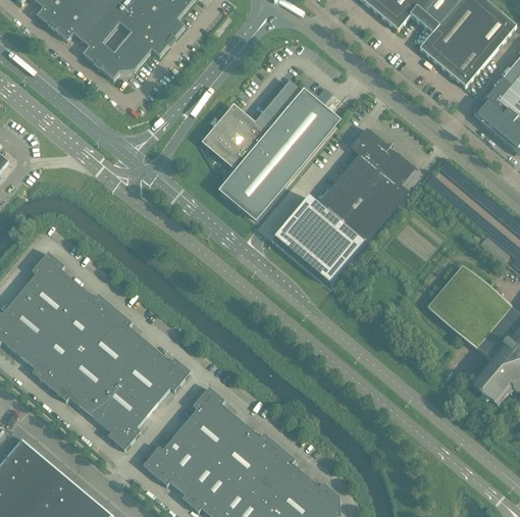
[(17,0),(19,2),(21,0),(33,0),(42,7),(35,15),(47,26),(50,24),(54,28),(53,31),(65,41),(71,33),(88,46),(82,53),(93,63),(96,63),(100,66),(99,68),(111,80),(118,71),(133,70),(150,49),(158,55),(168,43),(167,41),(170,37),(173,37),(184,24),(175,18),(192,0),(17,0)]
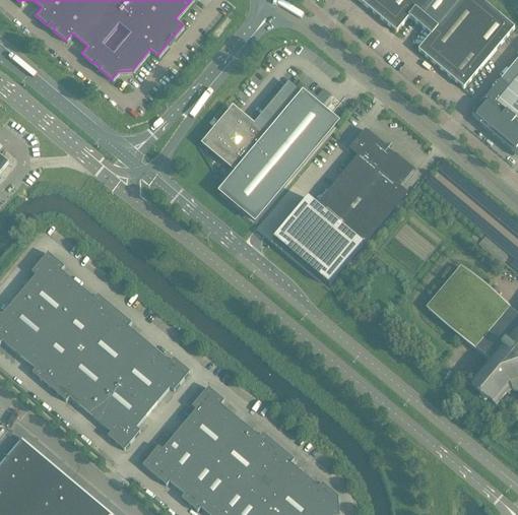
[(513,25),(482,0),(360,0),(394,29),(407,14),(429,33),(416,47),(462,85),(513,25)]
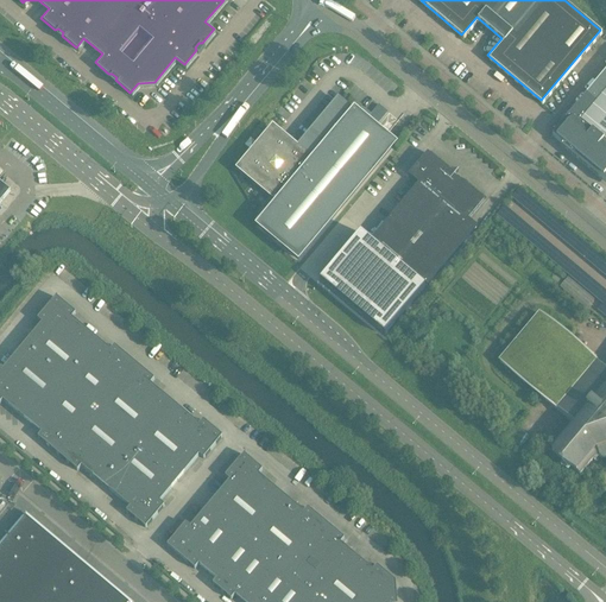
[(605,63),(585,89),(595,99),(605,88),(605,63)]
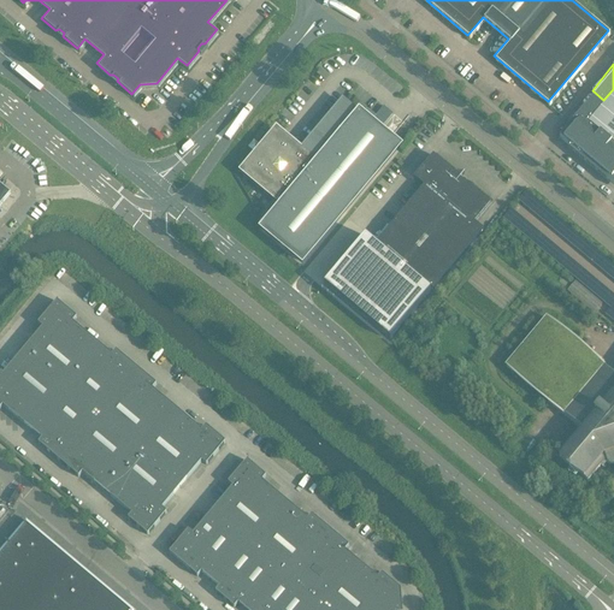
[(613,89),(603,100),(592,90),(558,132),(567,141),(566,144),(613,183),(613,182),(613,89)]
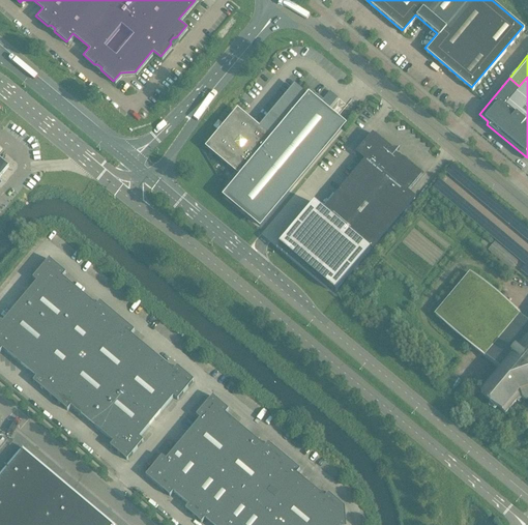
[(258,222),(342,122),(306,94),(306,95),(293,84),(261,122),(262,123),(259,127),(236,108),(223,124),(221,122),(217,126),(220,127),(206,144),(236,169),(236,168),(241,172),(224,193),(258,222)]
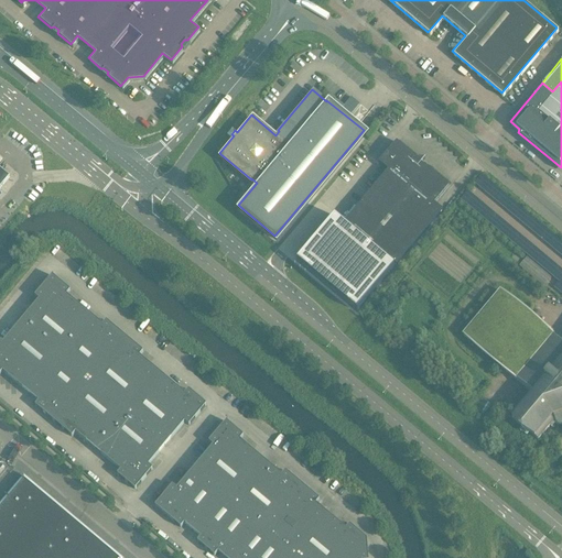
[(332,211),(294,256),(355,307),(393,262),(440,206),(432,199),(446,182),(422,161),(422,162),(419,160),(423,154),(415,155),(395,138),(377,159),(379,161),(386,166),(342,219),(332,211)]
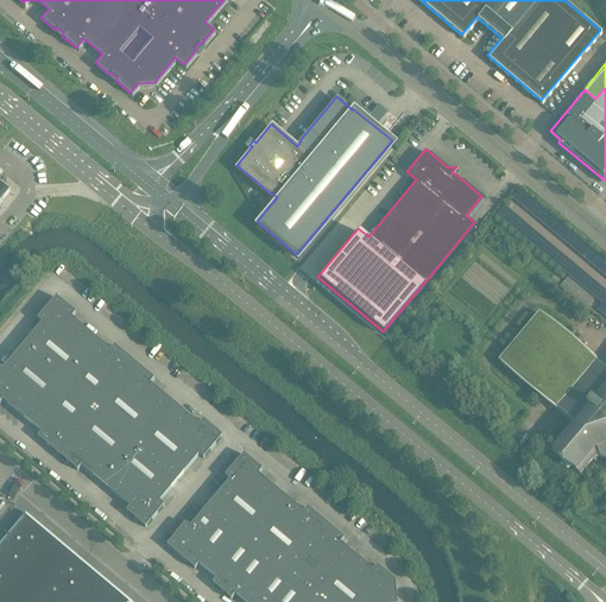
[(197,420),(149,380),(152,375),(112,342),(108,346),(70,314),(74,309),(54,292),(36,315),(39,318),(0,366),(0,395),(39,429),(36,433),(75,467),(80,462),(128,502),(124,507),(144,524),(162,501),(158,498),(197,450),(201,454),(220,432),(201,416),(197,420)]
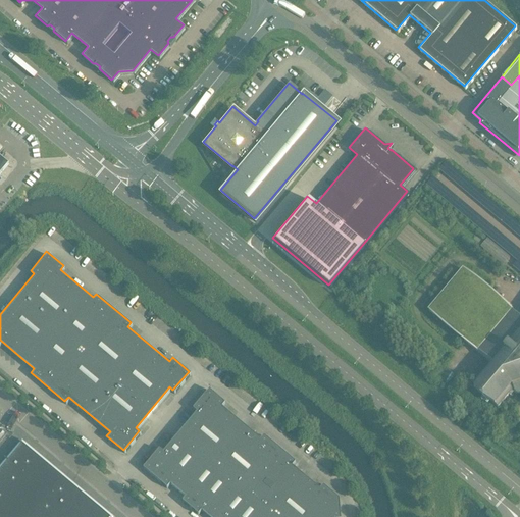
[(519,315),(461,266),(427,307),(465,339),(475,347),(491,361),(472,384),(496,405),(509,388),(512,386),(512,388),(515,391),(519,388),(519,315)]
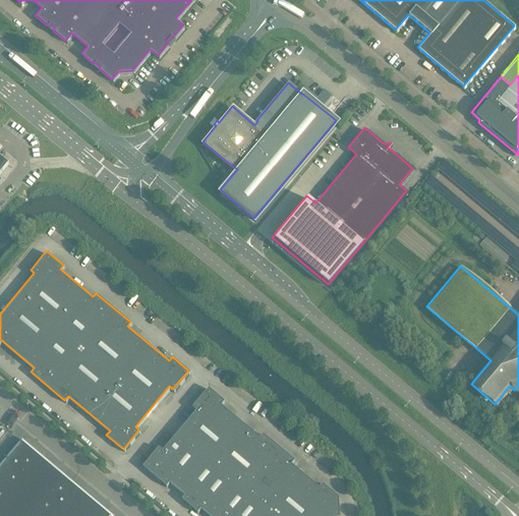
[(318,484),(290,462),(293,458),(262,432),(258,436),(220,403),(223,399),(207,386),(190,405),(194,408),(161,448),(157,445),(141,464),(165,483),(168,479),(183,493),(180,497),(196,510),(199,506),(211,515),(333,515),(334,515),(338,515),(337,495),(321,481),(318,484)]
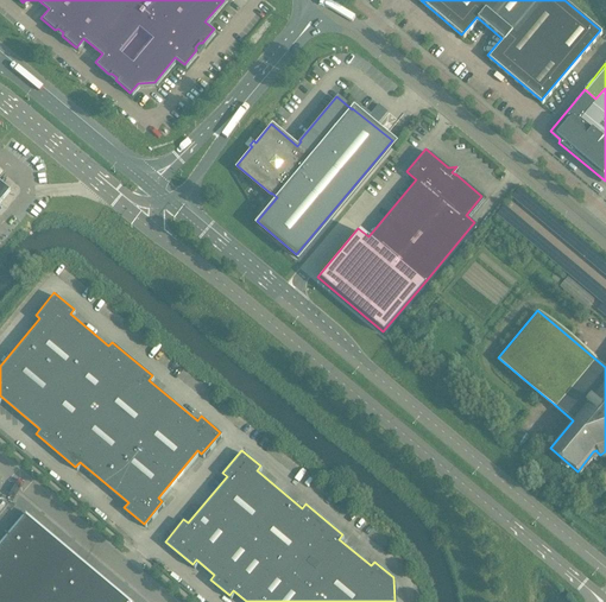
[(132,599),(83,558),(24,508),(0,536),(0,601),(107,601),(119,589),(131,600),(132,599)]
